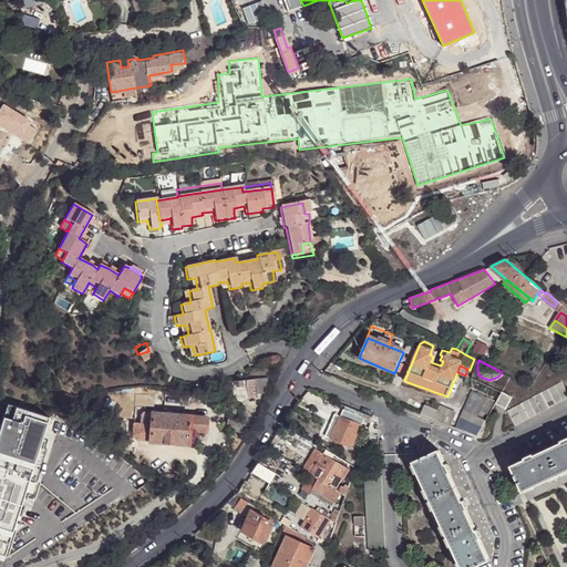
[(267,390),(268,377),(245,380),(234,380),(234,385),(246,384),(246,387),(256,387),(257,391),(267,390)]
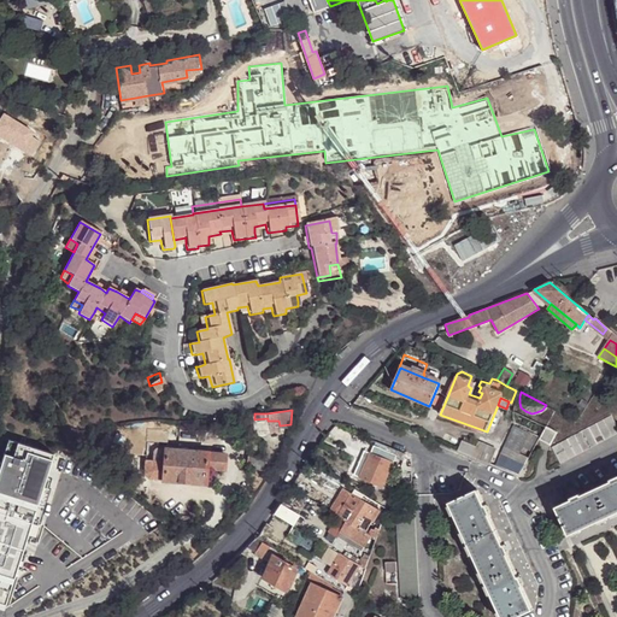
[(553,447),(560,463),(616,434),(616,424),(613,417),(553,447)]
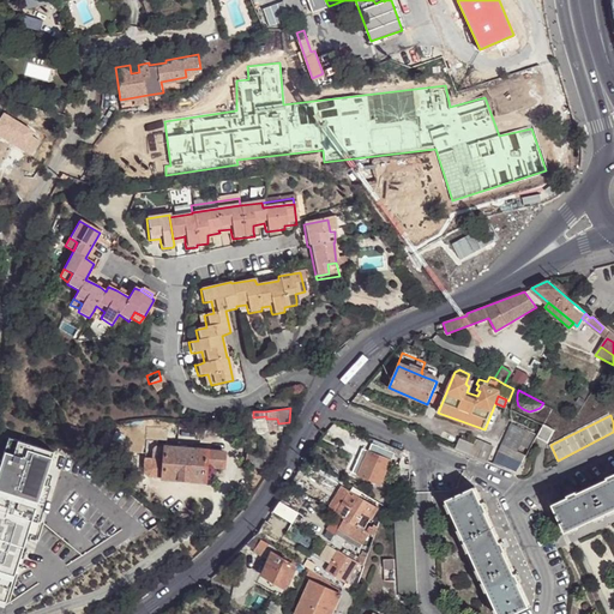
[(268,429),(266,419),(266,416),(253,417),(254,431),(268,429)]
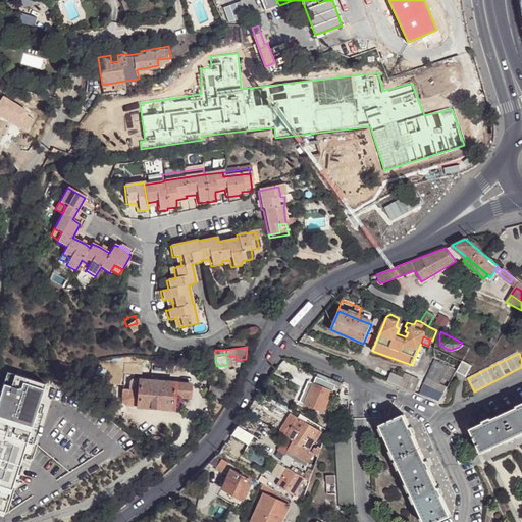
[(454,370),(432,359),(422,382),(445,393),(447,385),(436,381),(439,375),(450,380),(454,370)]
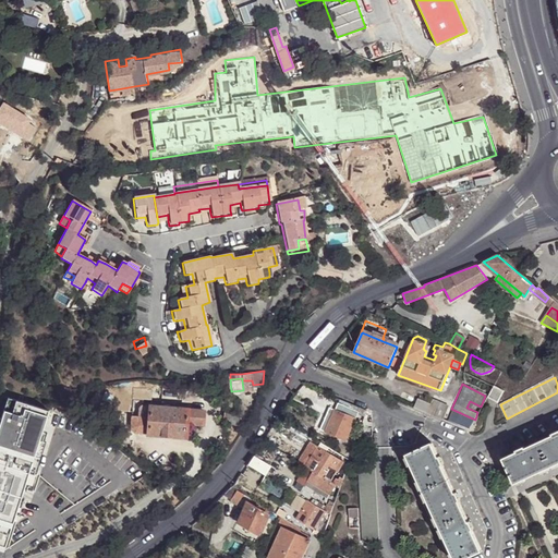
[(485,396),(486,397),(495,400),(499,389),(489,384),(485,396)]
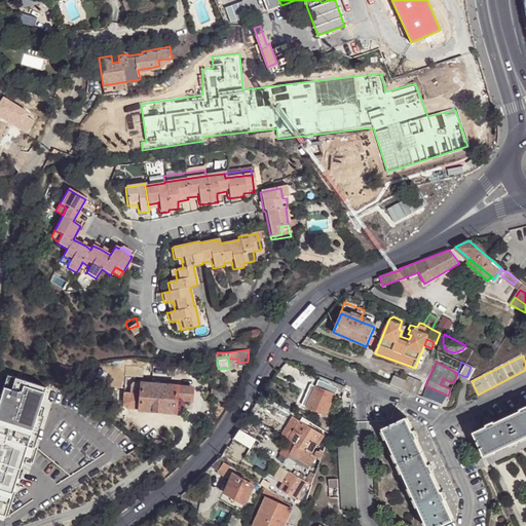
[(92,378),(96,369),(89,368),(87,377),(92,378)]
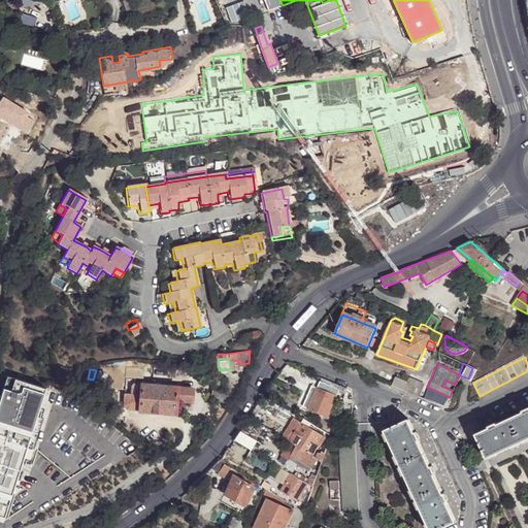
[(319,383),(345,394),(348,388),(322,377),(319,383)]
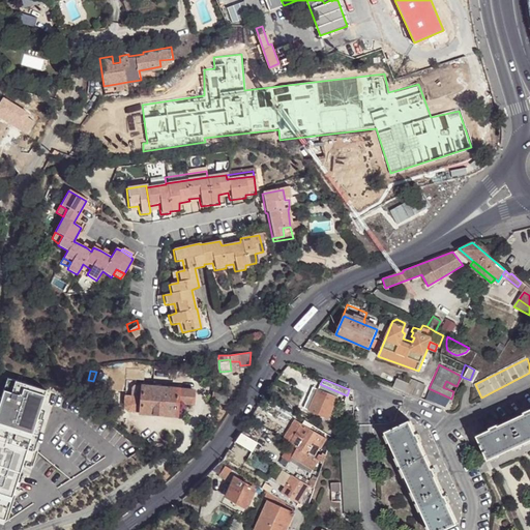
[(398,379),(393,387),(420,398),(425,385),(411,379),(409,384),(398,379)]
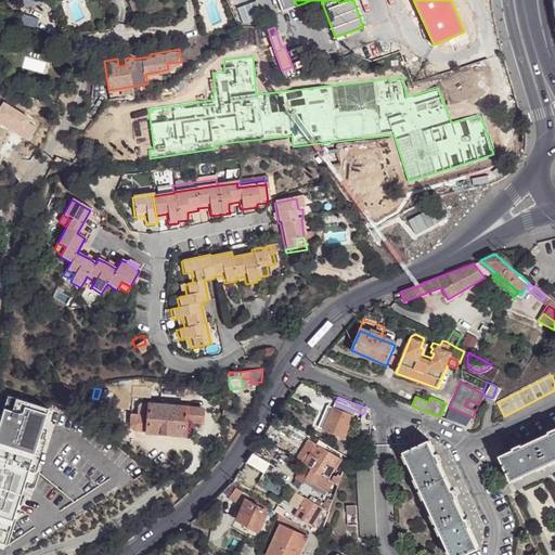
[(9,400),(5,413),(14,415),(16,401),(9,400)]
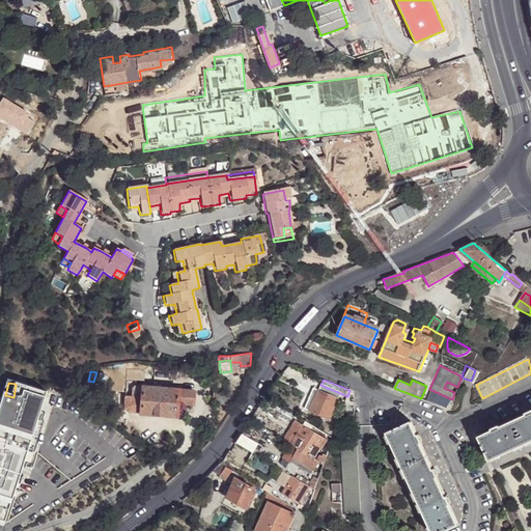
[(46,390),(16,384),(14,397),(5,395),(4,403),(0,424),(0,518),(22,523),(32,463),(42,410),(46,390)]
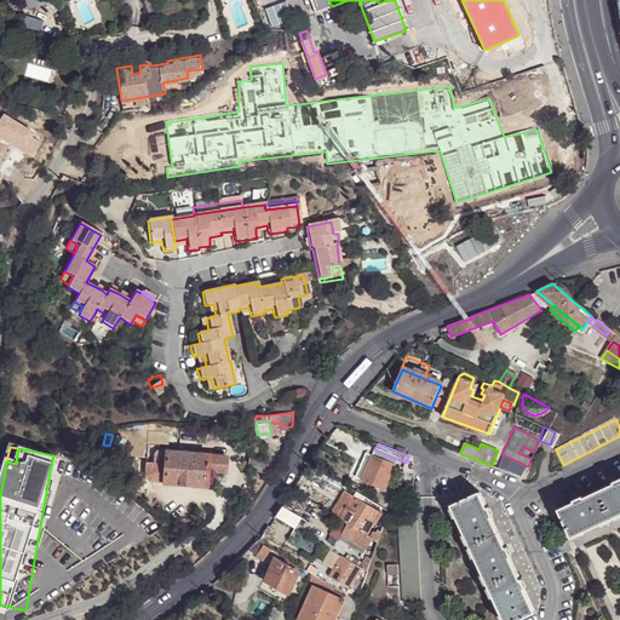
[(195,453),(184,452),(159,449),(156,453),(155,463),(147,463),(145,475),(149,480),(205,483),(207,469),(225,470),(227,455),(195,453)]
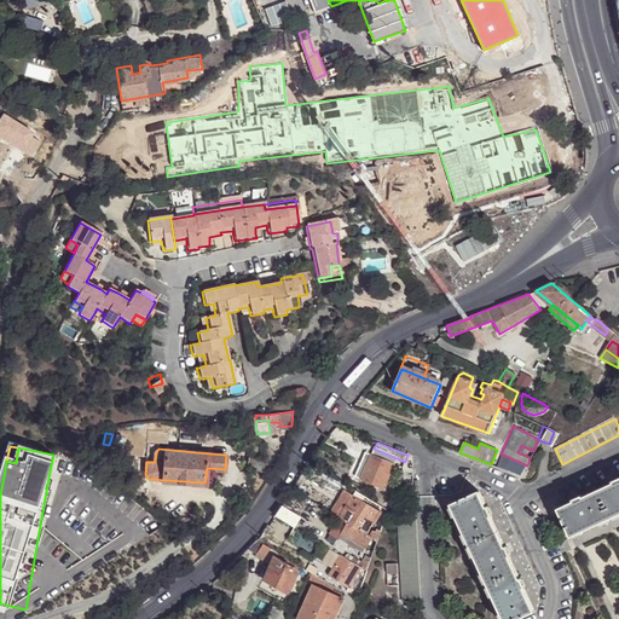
[(249,455),(248,467),(264,469),(266,457),(249,455)]
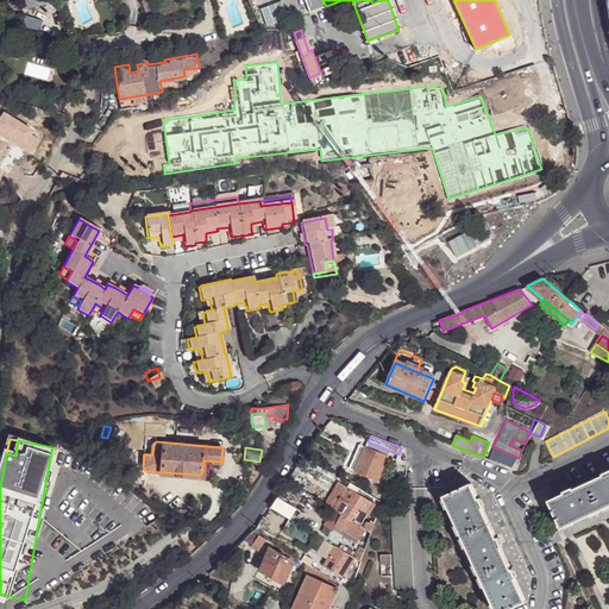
[(387,456),(365,447),(355,471),(376,481),(387,456)]
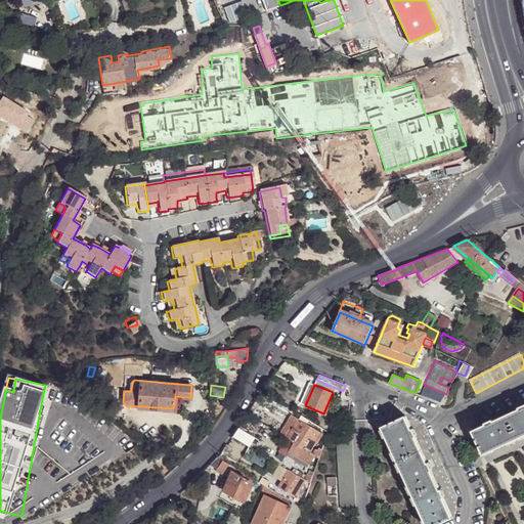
[(41,404),(32,456),(37,457),(45,413),(42,412),(44,405),(41,404)]
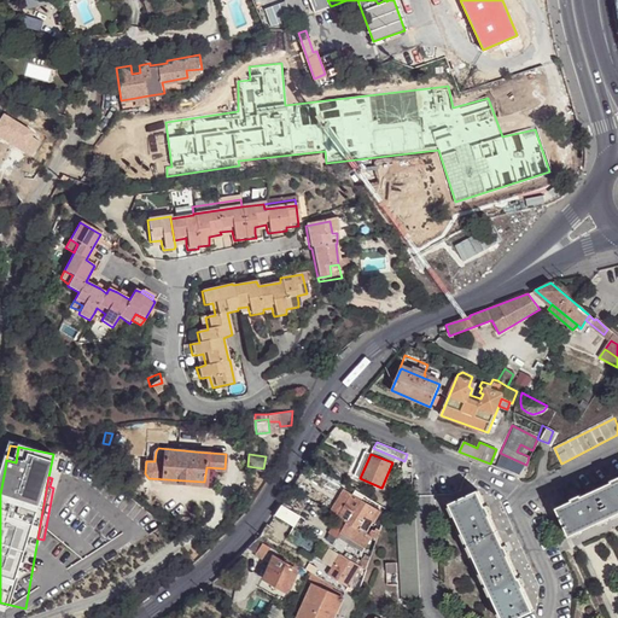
[(612,518),(617,514),(617,478),(612,482),(613,484),(598,490),(612,518)]
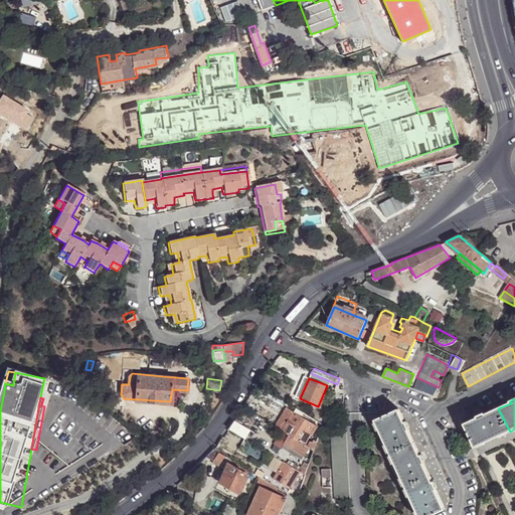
[(375,419),(391,453),(414,443),(408,430),(410,430),(406,421),(404,422),(398,408),(375,419)]
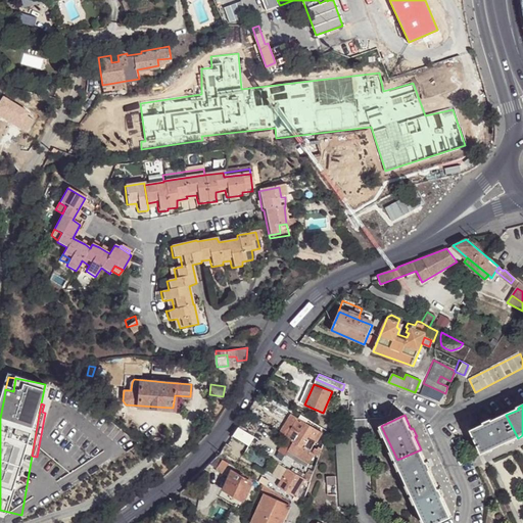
[(483,455),(518,438),(506,415),(492,421),(491,419),(484,423),(485,425),(472,430),(483,455)]
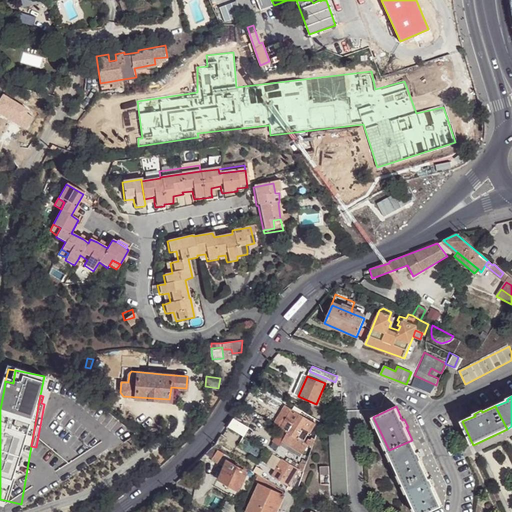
[(292,410),(280,429),(308,445),(312,448),(315,443),(306,438),(308,435),(311,430),(315,423),(292,410)]
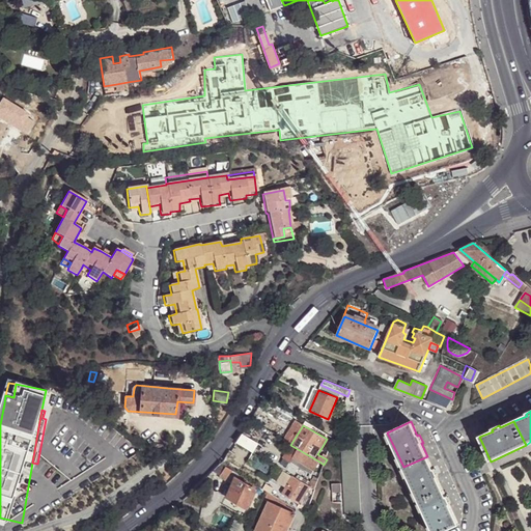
[(253,445),(240,437),(235,443),(250,452),(253,445)]
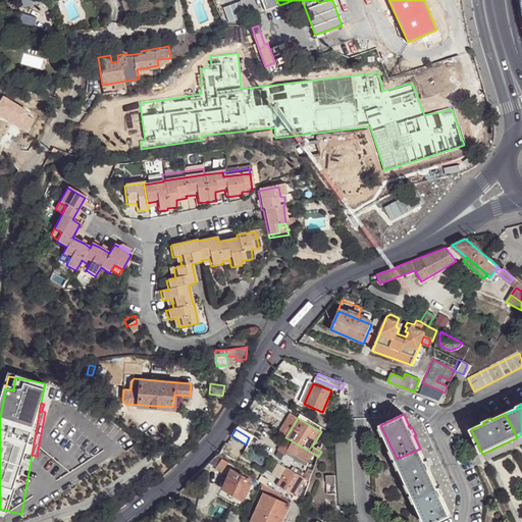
[(314,454),(285,437),(279,449),(286,454),(289,451),(309,462),(314,454)]
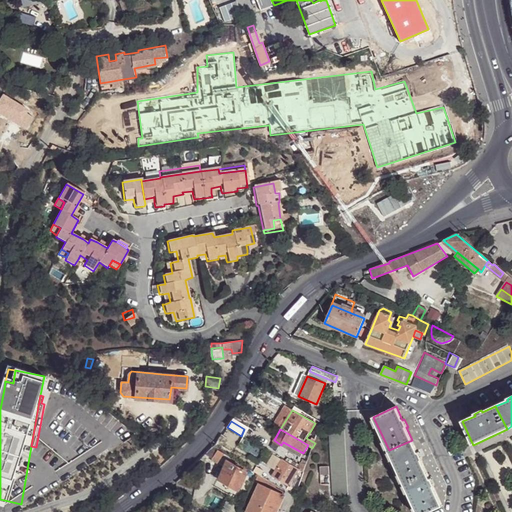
[(389,450),(404,484),(427,473),(422,461),(423,460),(420,453),(418,453),(412,440),(389,450)]
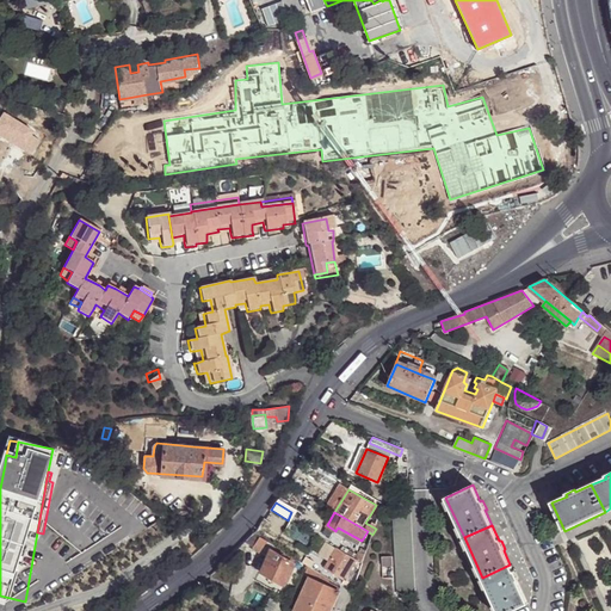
[(359,545),(362,541),(338,528),(335,531),(359,545)]
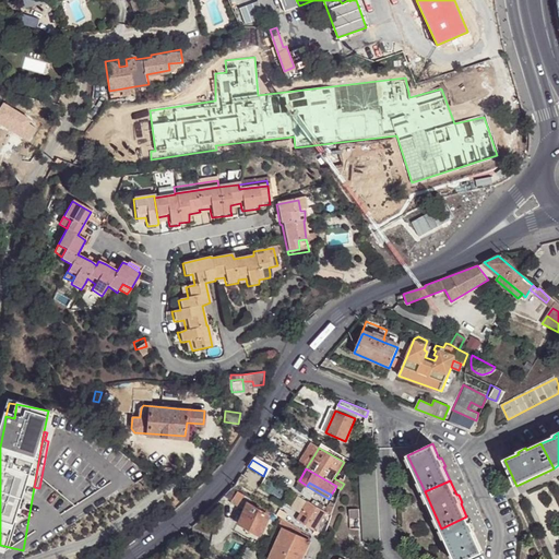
[(232,501),(237,491),(230,487),(222,496),(232,501)]
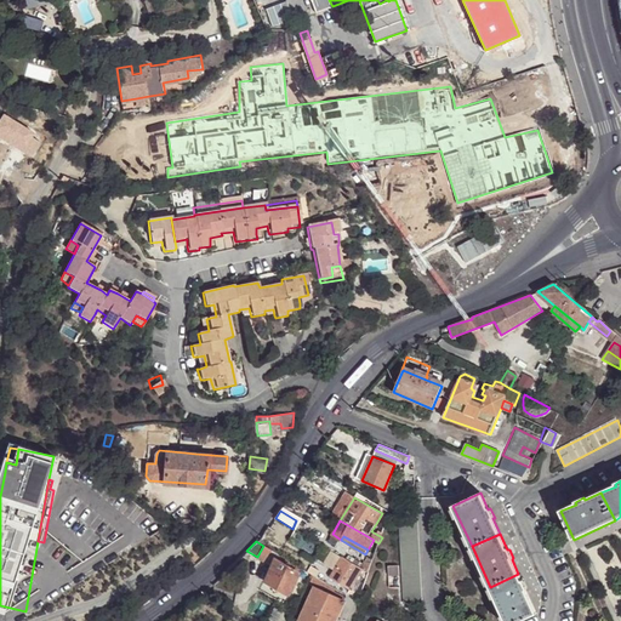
[(265,563),(272,551),(263,546),(257,557),(256,558),(265,563)]
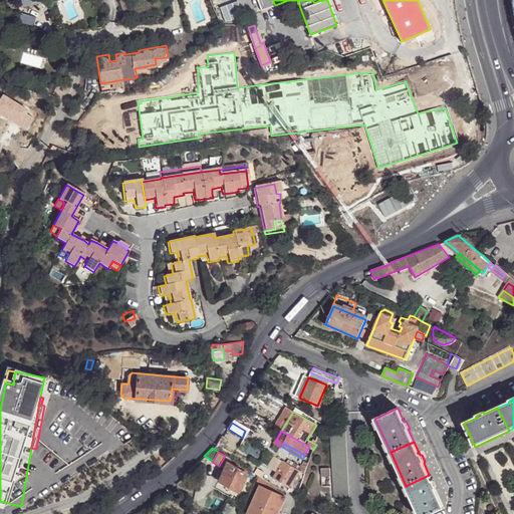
[(300,472),(298,471),(282,461),(273,477),(291,487),(300,472)]
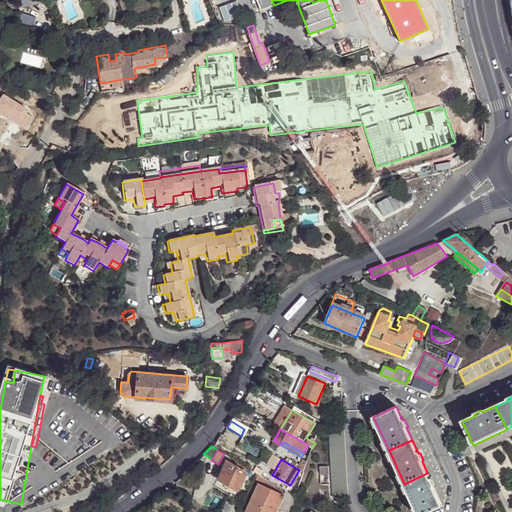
[(236,492),(247,468),(235,460),(233,464),(226,461),(216,482),(236,492)]
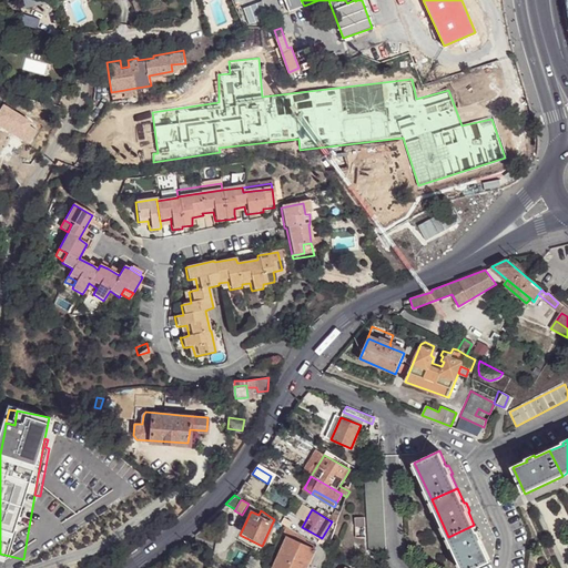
[(337,525),(342,513),(336,511),(335,514),(333,514),(330,520),(332,521),(337,525)]
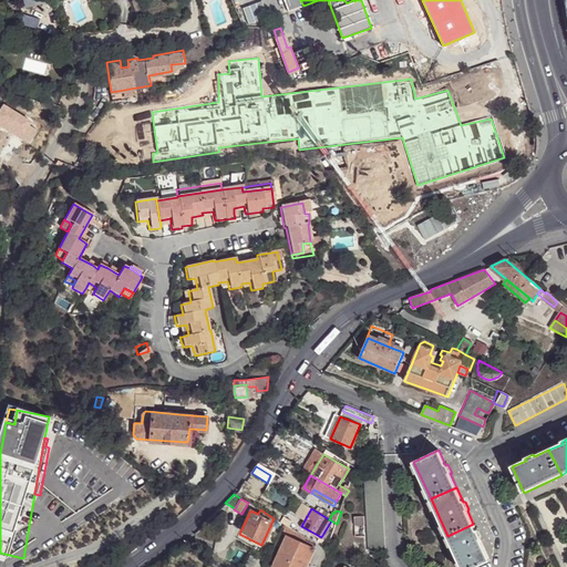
[(364,518),(354,518),(356,527),(366,526),(364,518)]
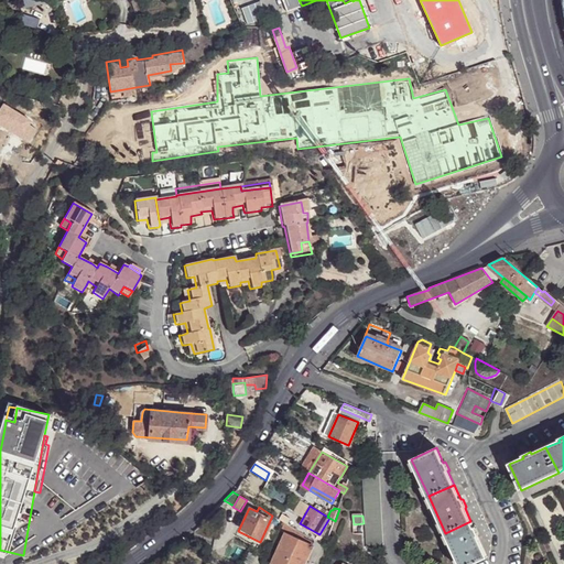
[(470,521),(445,533),(459,563),(474,563),(488,559),(478,537),(479,535),(476,528),(475,529),(470,521)]
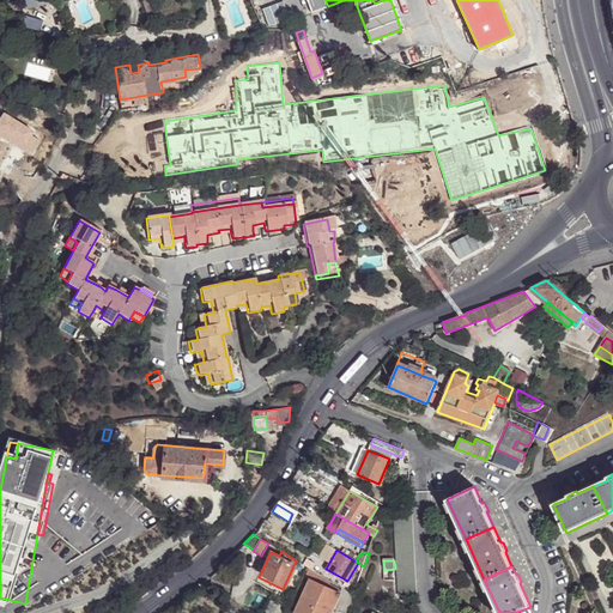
[(310,580),(329,588),(332,582),(309,568),(305,577),(310,580)]
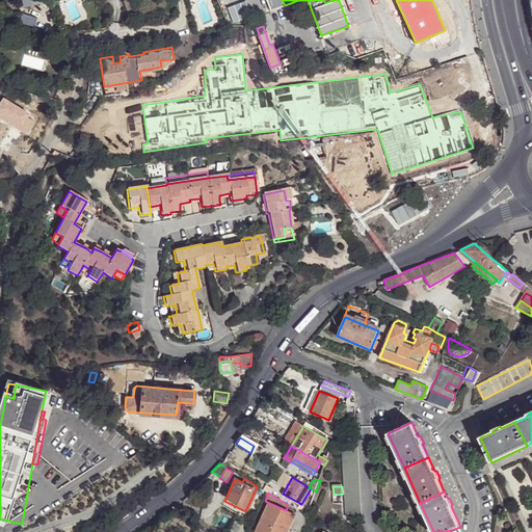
[(288,531),(290,528),(295,514),(286,510),(269,503),(257,531),(288,531)]
